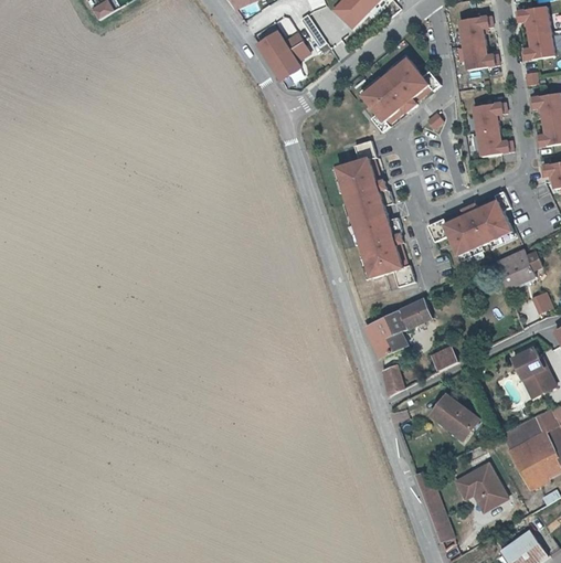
[(101,0),(88,7),(95,17),(109,9),(104,0),(101,0)]
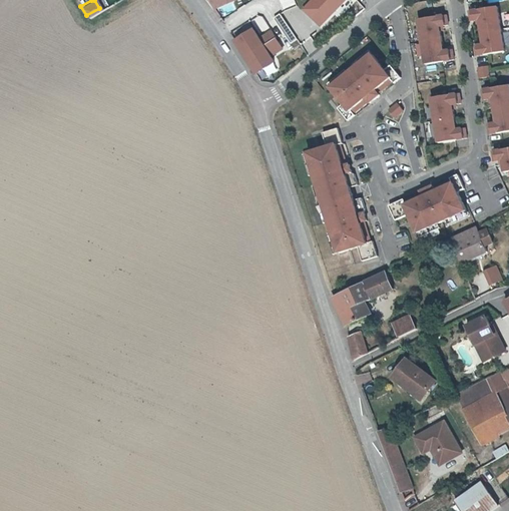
[(306,0),(300,7),(316,23),(337,0),(306,0)]
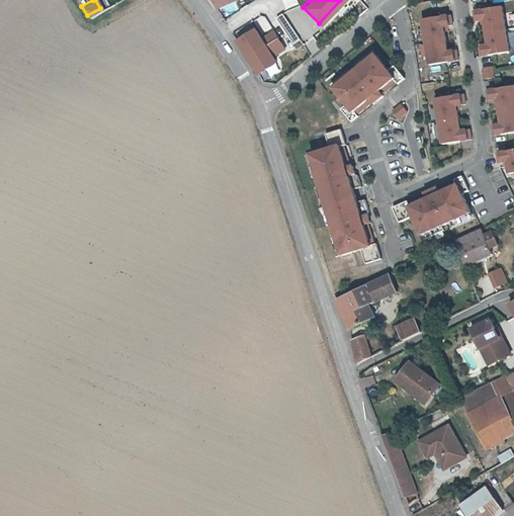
[(510,53),(502,5),(473,9),(475,22),(481,21),(485,44),(479,45),(481,57),(510,53)]
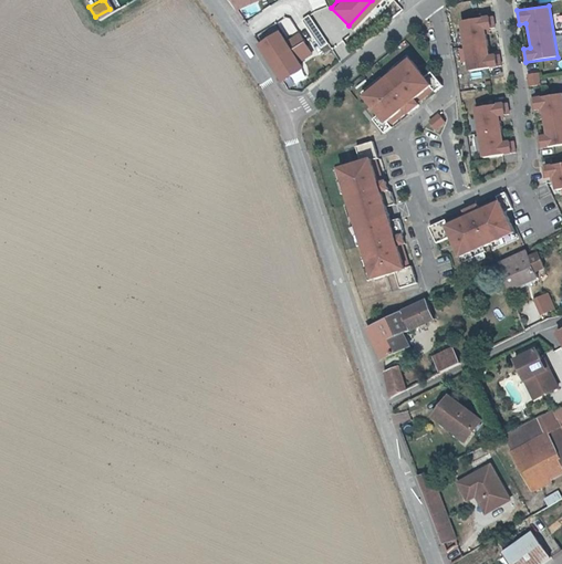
[(490,14),(458,20),(467,71),(499,66),(497,53),(490,54),(486,29),(492,28),(490,14)]
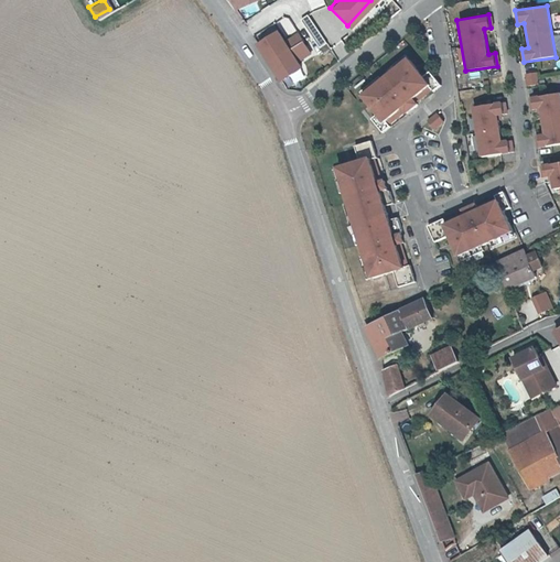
[(273,29),(254,41),(277,78),(297,66),(292,60),(280,40),(273,29)]
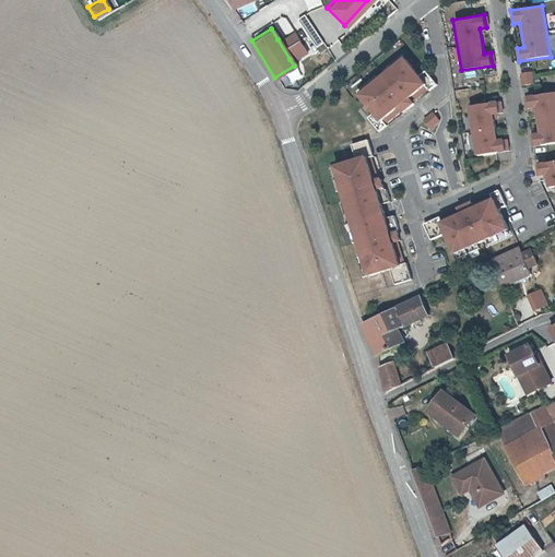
[(278,39),(290,59),(303,51),(291,32),(278,39)]
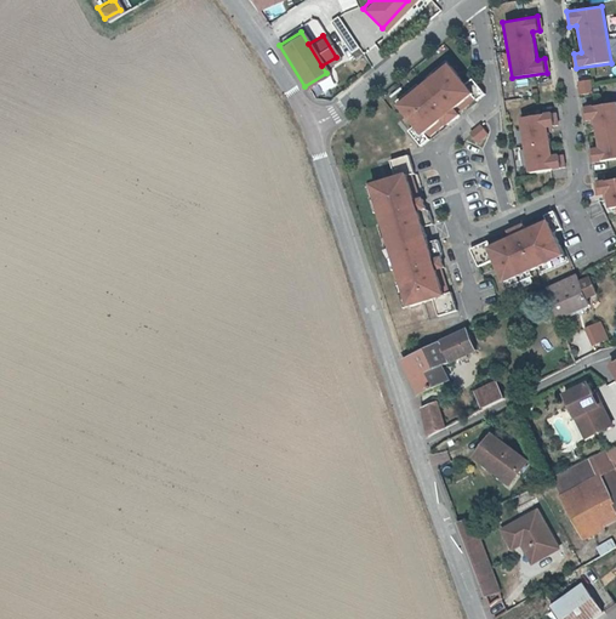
[(451,61),(399,102),(406,113),(415,123),(406,129),(418,143),(483,91),(471,77),(466,80),(458,71),(451,61)]
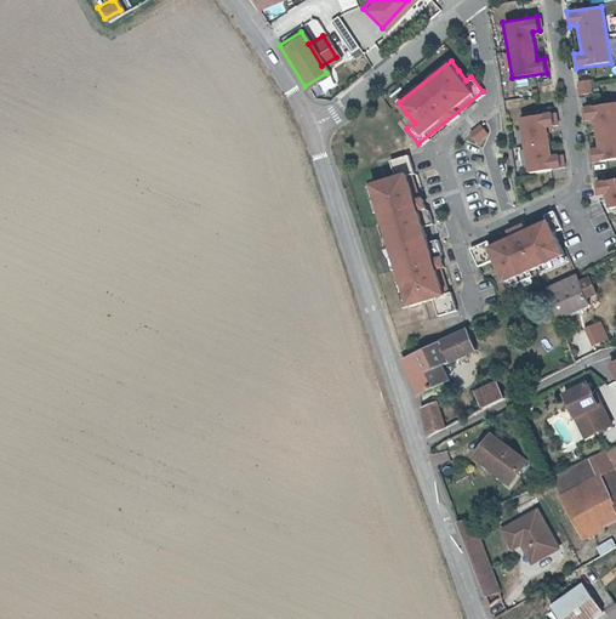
[(588,78),(576,80),(577,92),(589,90),(588,78)]
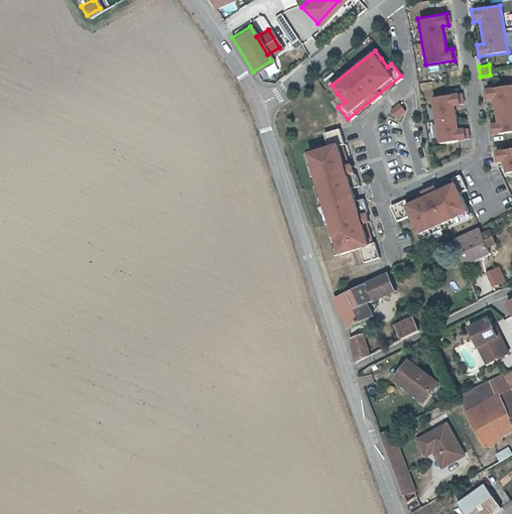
[(511,131),(511,83),(483,88),(485,100),(491,99),(495,122),(489,123),(491,135),(511,131)]
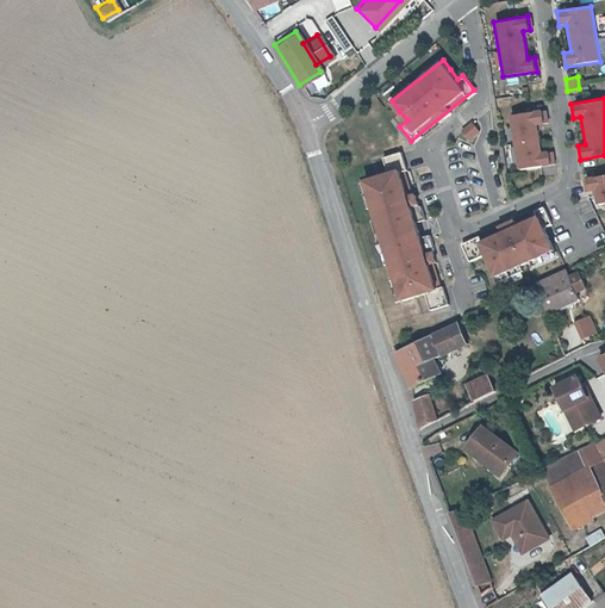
[(544,109),(510,115),(519,171),(553,165),(552,150),(544,152),(540,124),(547,123),(544,109)]
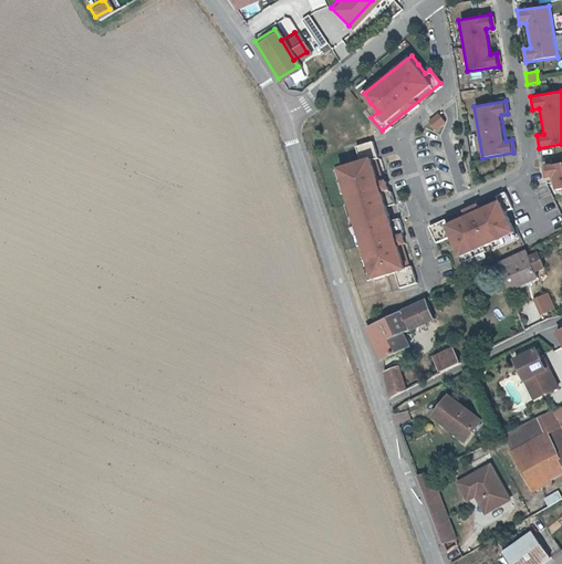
[(436,112),(426,119),(433,128),(443,121),(436,112)]
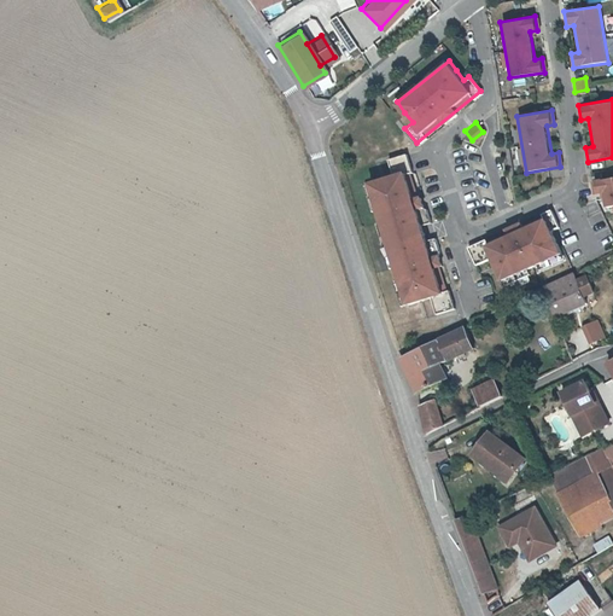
[(379,180),(363,185),(401,309),(431,301),(435,314),(453,308),(406,154),(386,160),(391,176),(379,180)]
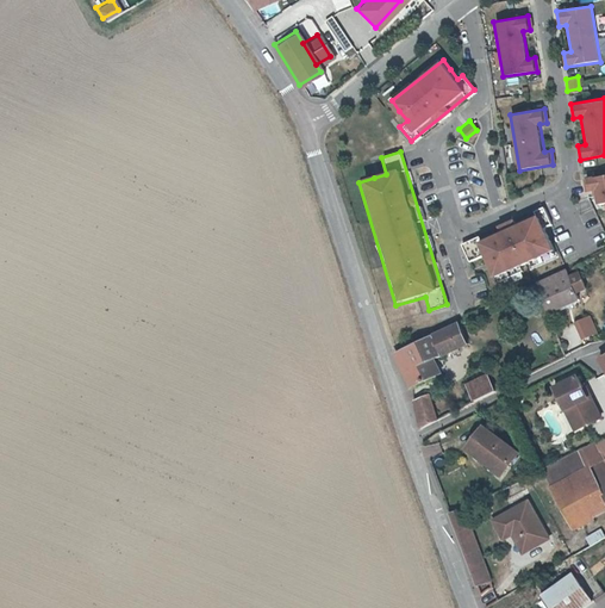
[(604,172),(584,177),(587,192),(594,191),(597,205),(604,204),(604,172)]
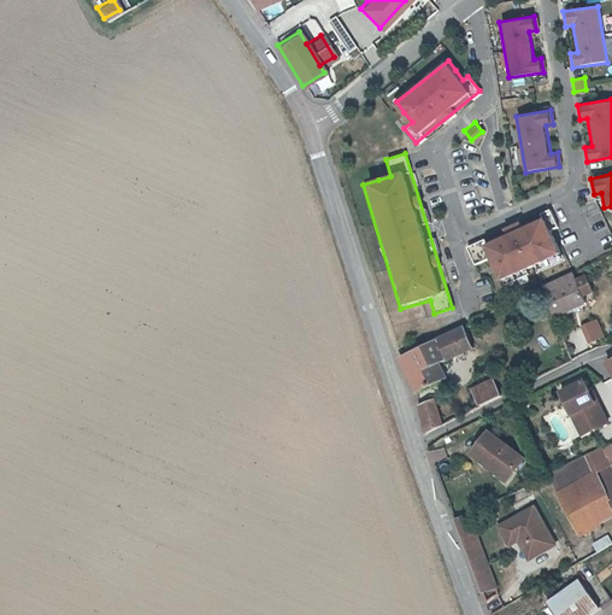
[(578,209),(586,224),(599,218),(593,203),(578,209)]
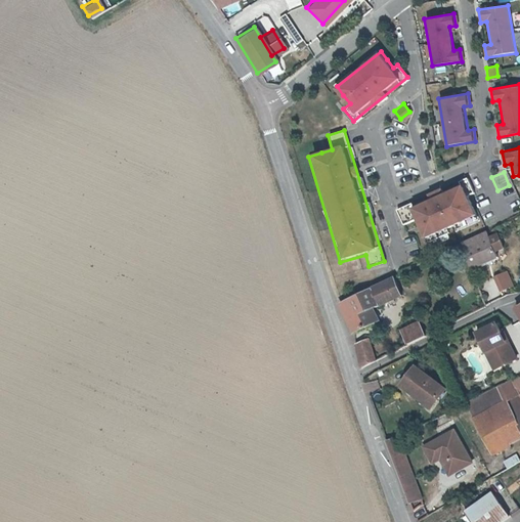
[(410,202),(395,208),(402,223),(417,217),(426,238),(478,216),(468,192),(473,190),(466,176),(458,180),(461,185),(413,207),(410,202)]
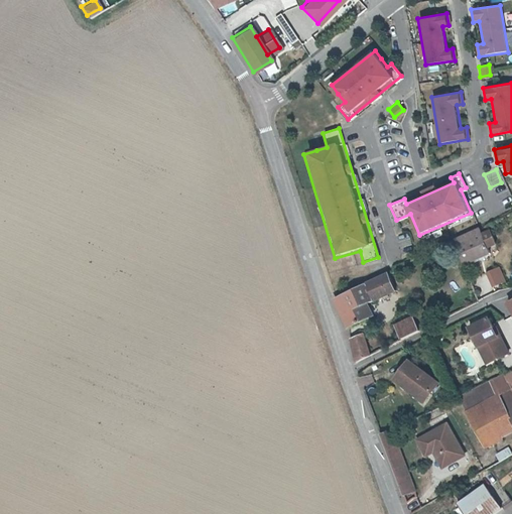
[(477,227),(452,238),(462,263),(488,252),(485,246),(493,243),(488,229),(479,233),(477,227)]
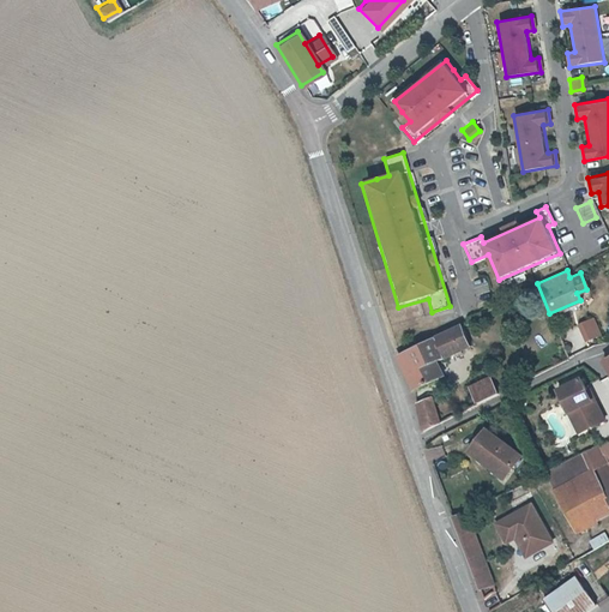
[(580,340),(597,334),(589,315),(572,322),(580,340)]
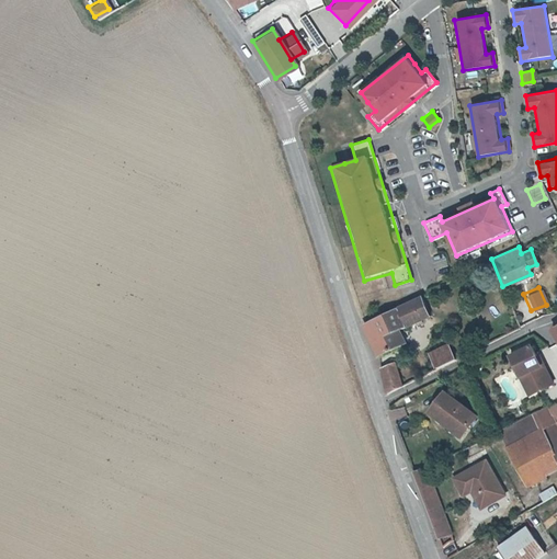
[(397,345),(391,331),(398,329),(429,314),(420,296),(364,322),(362,324),(368,340),(376,355),(397,345)]
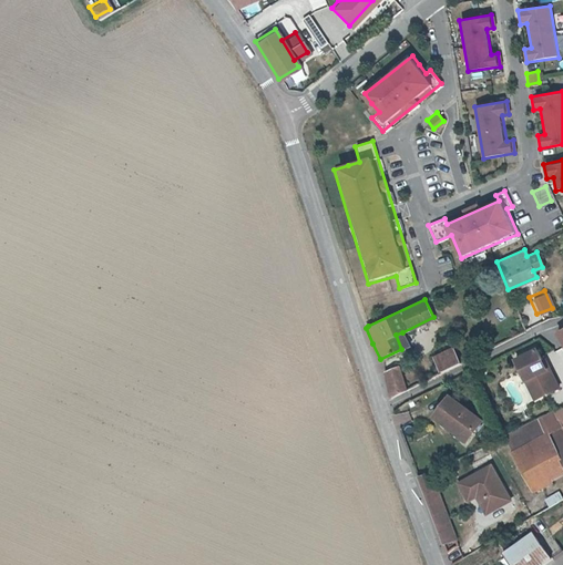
[(402,332),(396,335),(401,349),(408,346),(402,332)]
